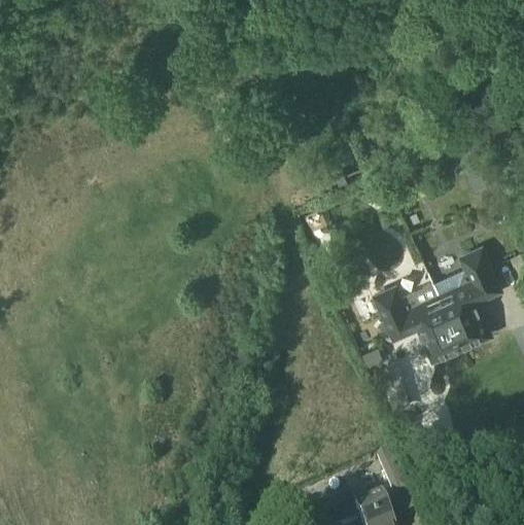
[(380,185),(368,190),(374,202),(385,197),(380,185)]
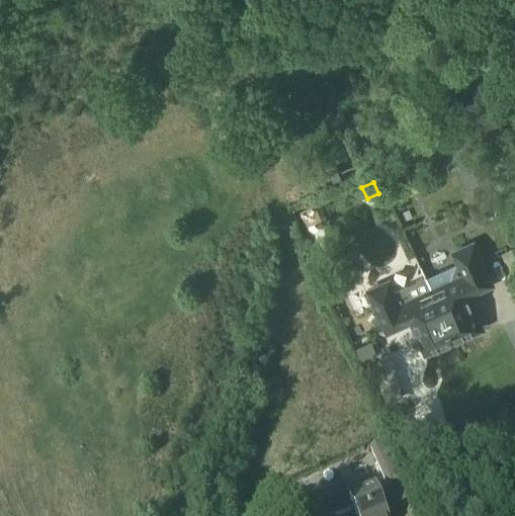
[(457,266),(424,281),(451,339),(479,327),(465,299),(474,295),(491,288),(487,279),(470,244),(451,253),(456,264),(457,266)]
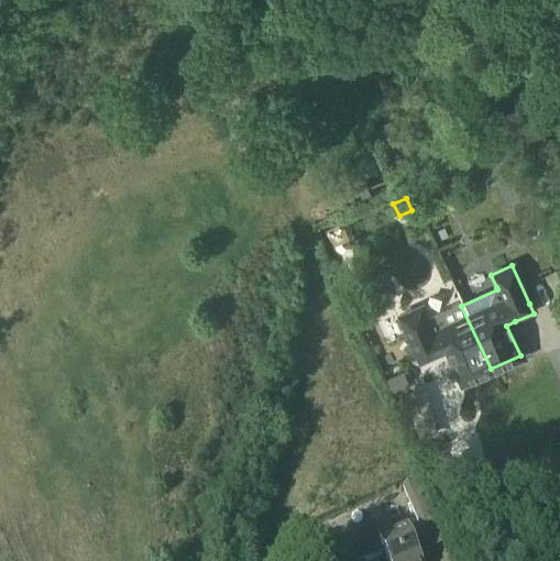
[(419,308),(398,317),(416,355),(420,364),(429,361),(446,352),(460,383),(491,369),(461,306),(431,319),(428,318),(425,319),(419,308)]
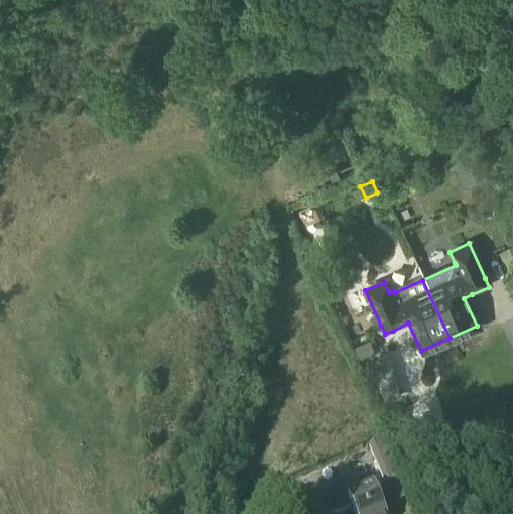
[(372,355),(367,343),(353,349),(359,361),(372,355)]
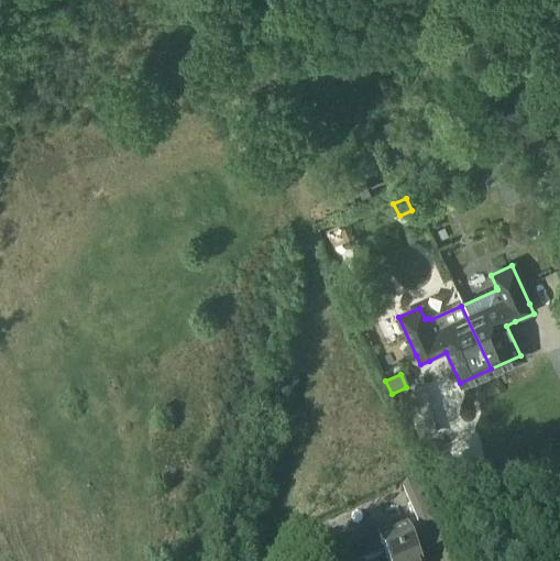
[(417,534),(440,523),(443,521),(425,480),(398,492),(417,534)]
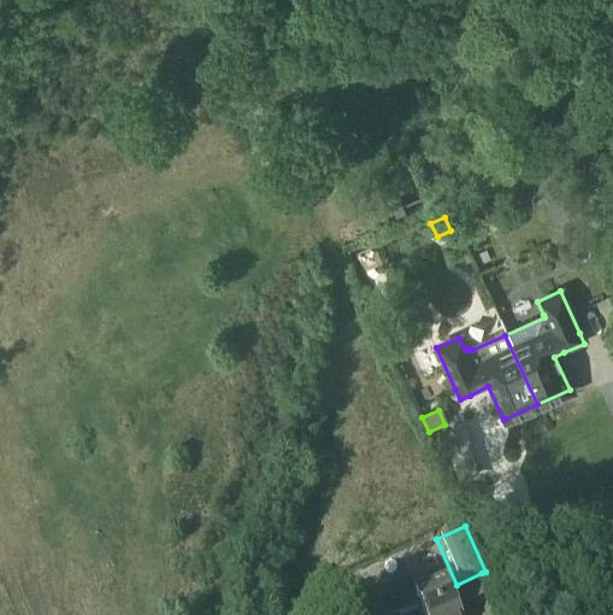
[(389,593),(373,601),(379,614),(407,614),(416,611),(417,614),(454,614),(442,586),(419,596),(413,581),(388,591),(389,593)]
